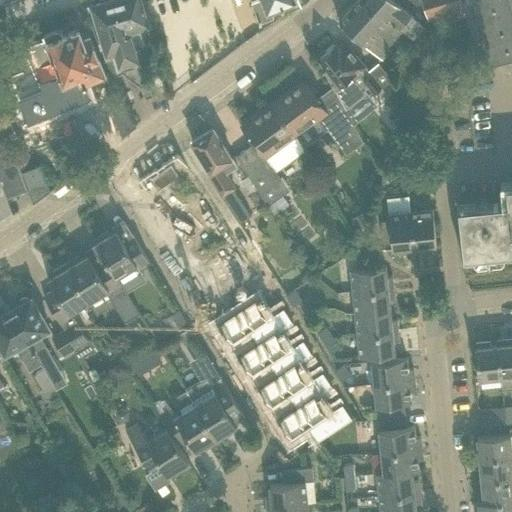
[(136,48),(132,35),(133,35),(131,31),(129,32),(125,34),(123,29),(124,29),(115,0),(103,0),(90,4),(96,23),(106,55),(109,54),(116,75),(123,73),(141,86),(145,98),(153,95),(140,60),(142,59),(138,47),(136,48)]
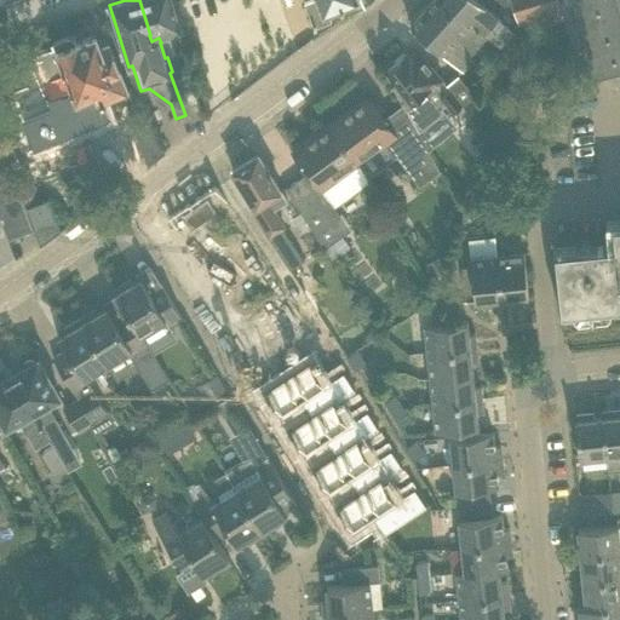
[(182,27),(177,10),(173,0),(139,0),(150,35),(149,35),(151,41),(156,39),(155,35),(182,27)]
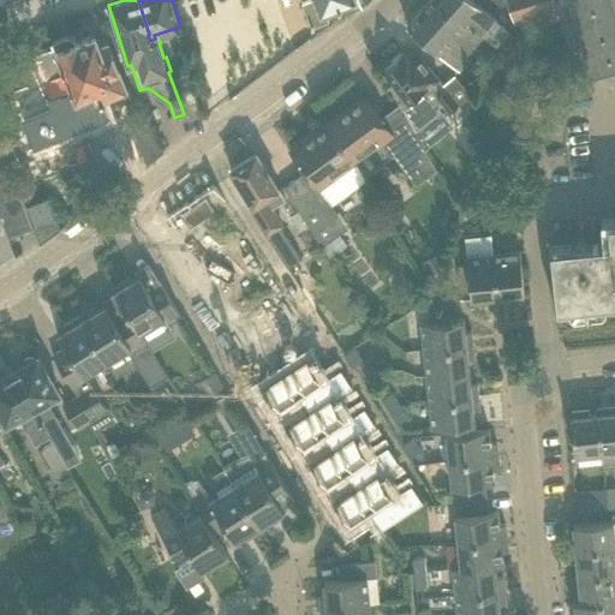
[(310,0),(302,4),(306,16),(311,28),(328,22),(326,11),(351,0),(310,0)]
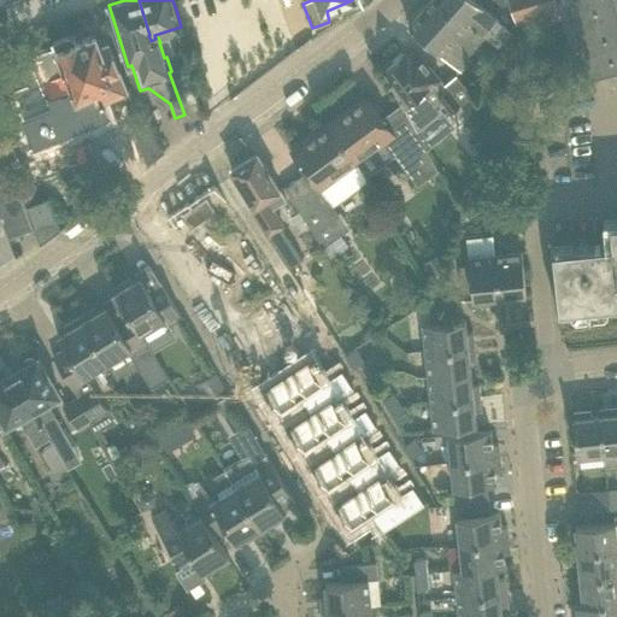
[(510,33),(474,0),(432,0),(430,3),(462,30),(479,45),(486,36),(498,47),(510,33)]
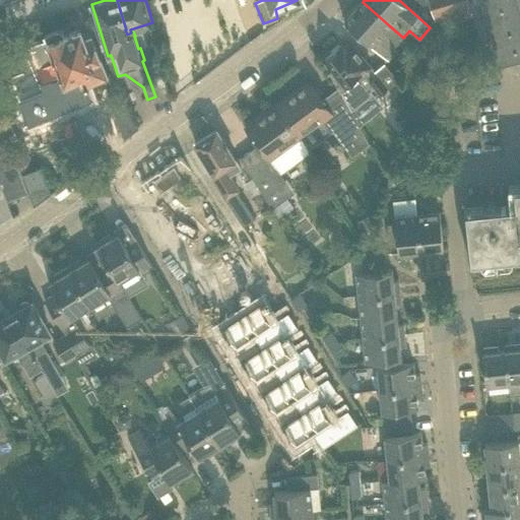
[(468,0),(429,0),(435,19),(454,14),(457,24),(475,19),(468,0)]
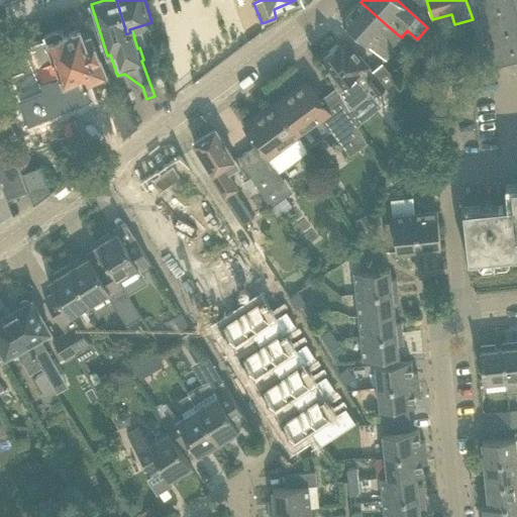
[(516,0),(466,0),(473,19),(490,68),(510,62),(516,61),(516,60),(516,0)]
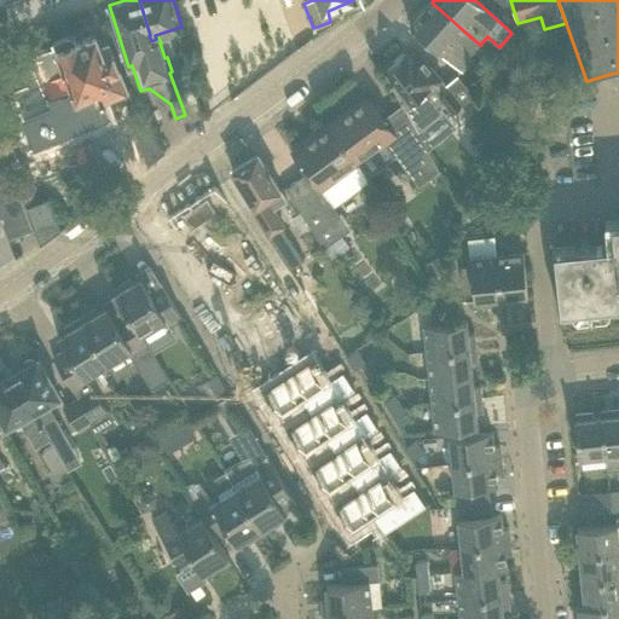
[(463,30),(432,3),(411,25),(411,24),(409,27),(411,29),(411,28),(463,73),(473,61),(469,58),(480,45),(463,30)]
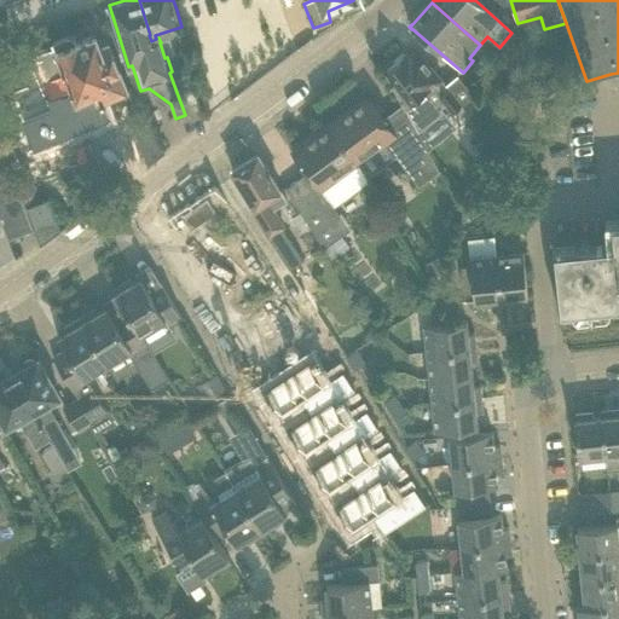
[(19,87),(0,94),(0,99),(22,154),(23,152),(22,149),(30,145),(36,162),(57,154),(50,137),(84,123),(85,125),(86,123),(86,122),(106,114),(102,103),(105,102),(104,98),(128,88),(117,63),(109,41),(108,41),(100,45),(96,34),(79,41),(76,41),(75,38),(68,35),(51,41),(52,45),(32,55),(30,58),(33,65),(25,68),(33,85),(40,82),(41,85),(29,90),(28,85),(21,87),(21,85),(18,86),(19,87)]
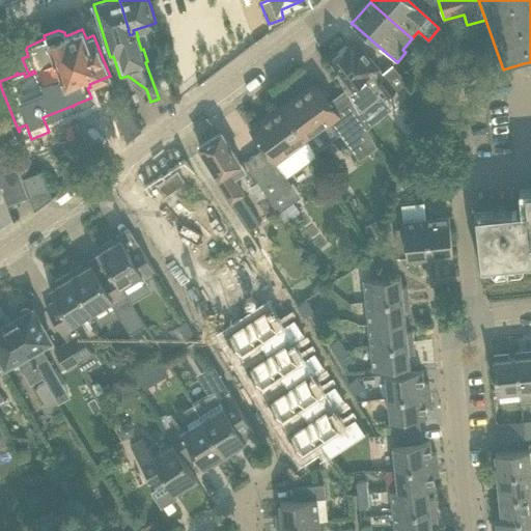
[(145,34),(138,36),(137,36),(141,50),(143,49),(149,47),(145,34)]
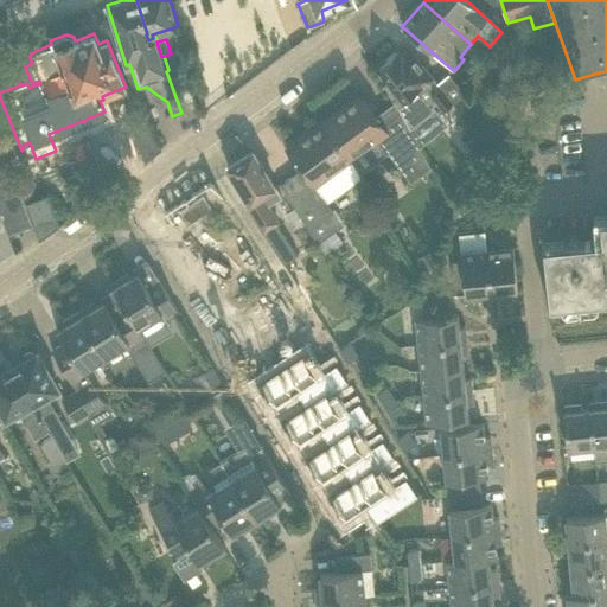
[(436,83),(427,72),(413,53),(409,56),(406,51),(400,56),(397,53),(378,69),(395,101),(394,102),(408,128),(409,131),(435,109),(433,106),(436,103),(442,110),(464,94),(447,74),(436,83)]
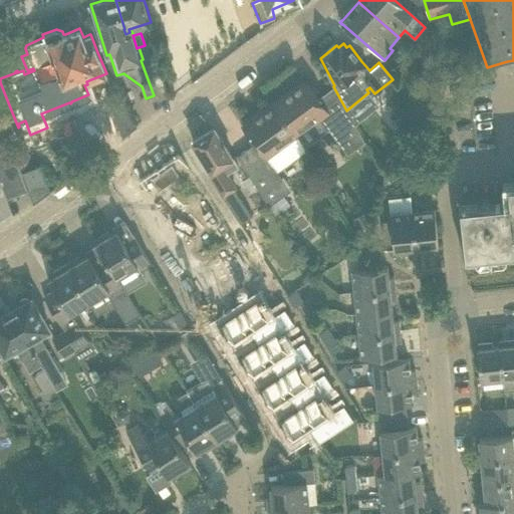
[(304,81),(274,103),(296,135),(327,111),(316,97),(304,81)]
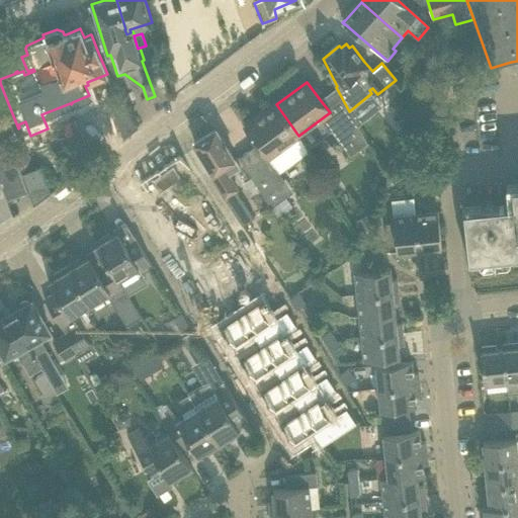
[(123,95),(110,105),(123,138),(138,127),(123,95)]
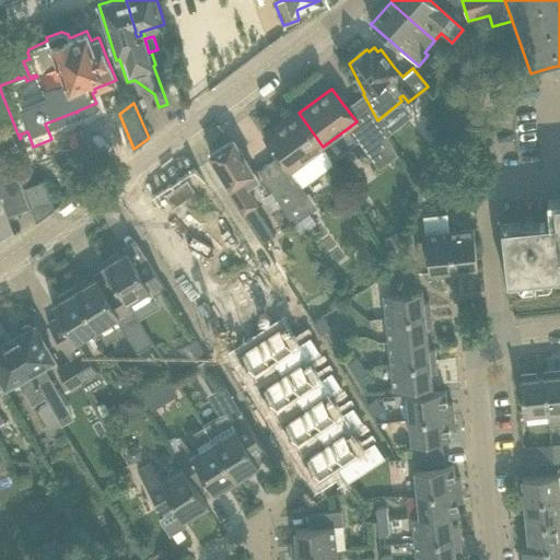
[(299,113),(265,138),(278,155),(289,171),(302,188),(335,164),(323,147),(299,113)]
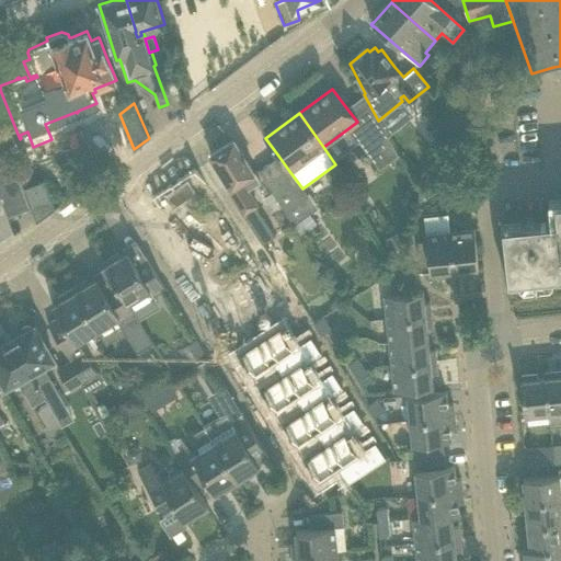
[(119,114),(106,124),(122,160),(134,149),(119,114)]
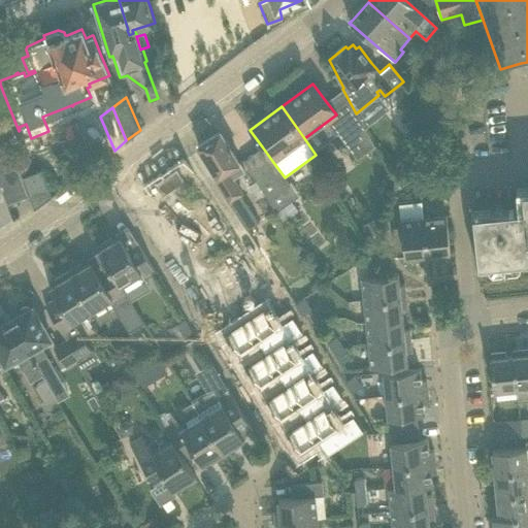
[(373,146),(356,113),(355,111),(340,122),(363,154),(373,146)]
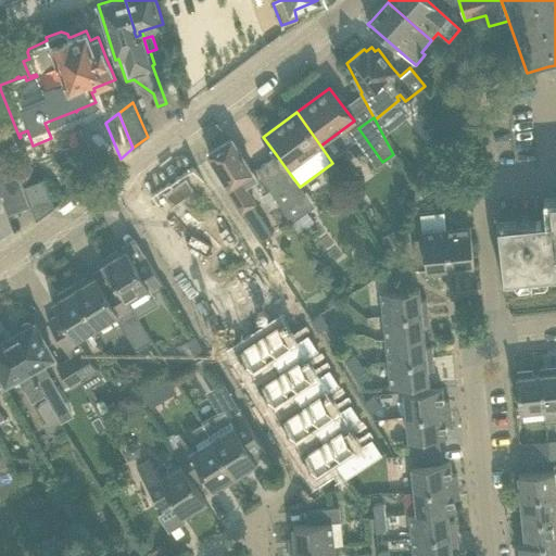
[(105,123),(93,133),(108,168),(121,159),(105,123)]
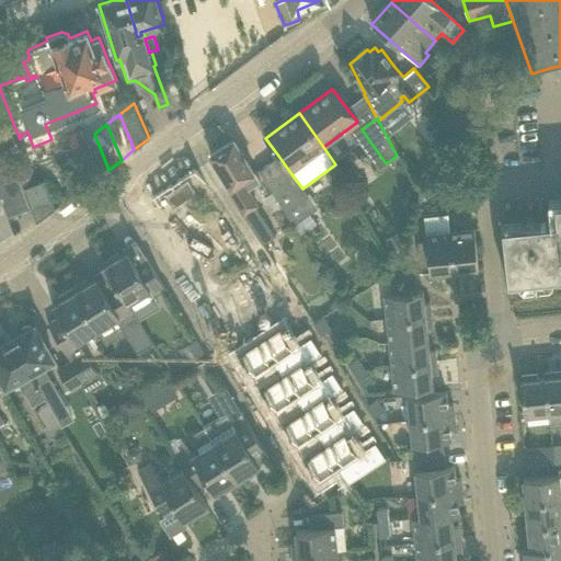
[(3,132),(0,132),(0,198),(1,202),(24,193),(22,189),(18,178),(19,176),(3,132)]
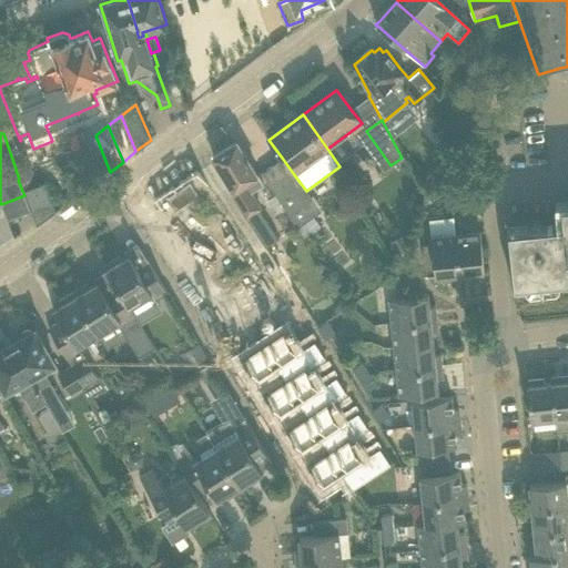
[(260,209),(250,192),(263,183),(236,141),(212,155),(230,183),(226,185),(265,246),(277,239),(259,210),(260,209)]
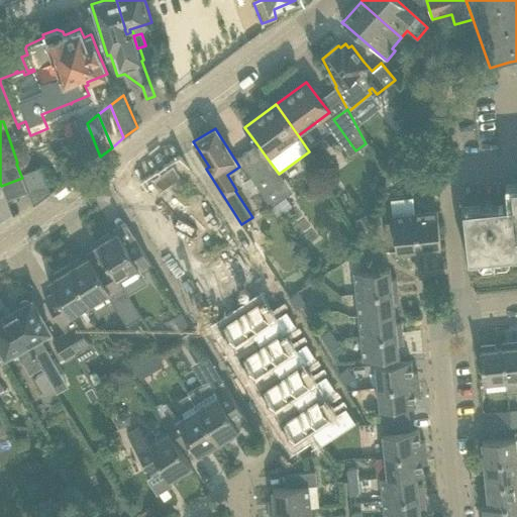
[(411,141),(387,162),(394,170),(420,152),(411,141)]
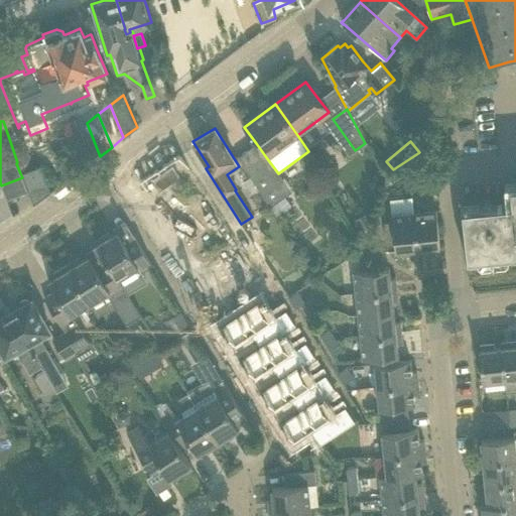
[(144,187),(135,194),(145,209),(143,210),(174,258),(176,256),(180,263),(240,224),(235,217),(226,223),(196,175),(194,176),(179,154),(140,180),(144,187)]
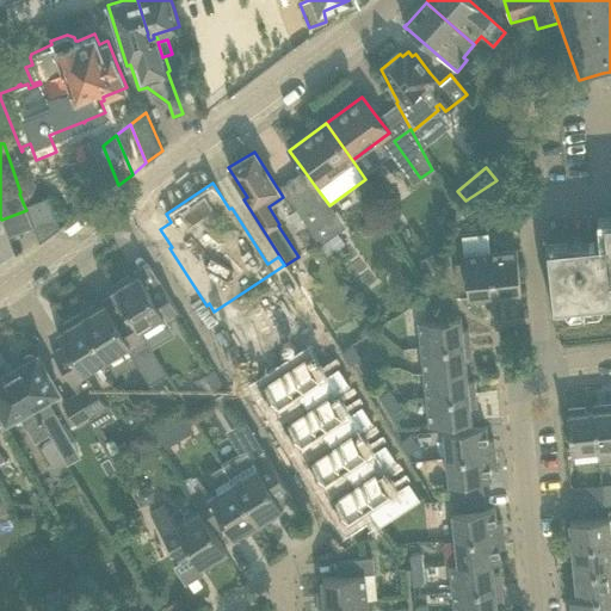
[(512,208),(510,192),(482,196),(483,211),(512,208)]
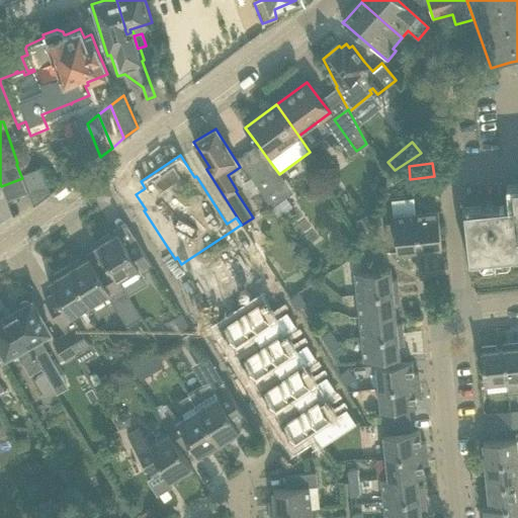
[(51,193),(42,171),(40,167),(20,174),(22,178),(33,205),(51,193)]
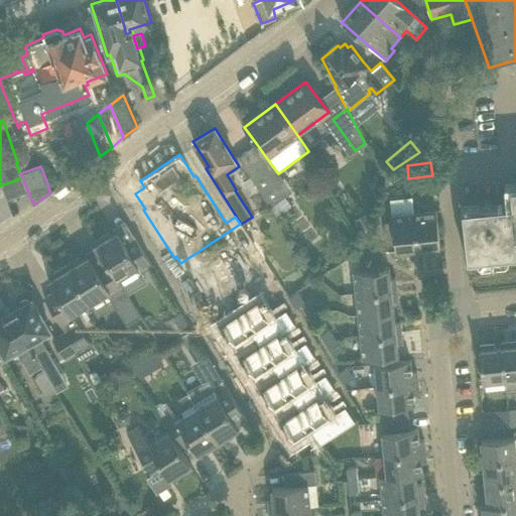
[(250,177),(269,208),(284,197),(264,167),(250,177)]
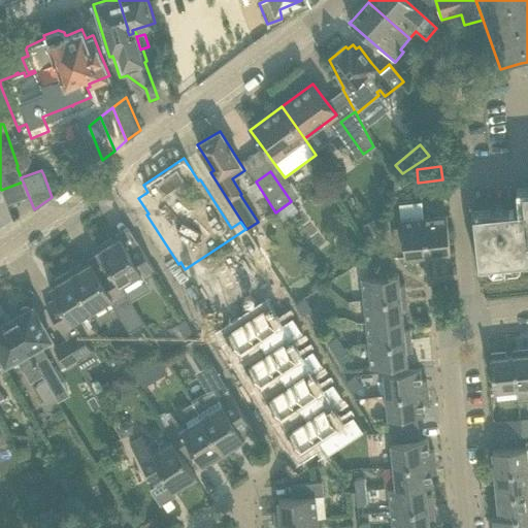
[(527,191),(523,192),(525,212),(490,216),(490,209),(471,211),(476,266),(527,260),(527,191)]
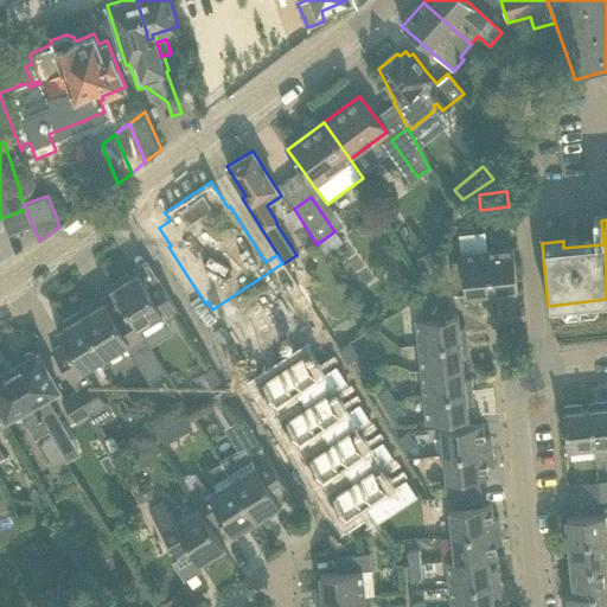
[(517,289),(512,249),(486,251),(492,299),(505,296),(504,291),(517,289)]
